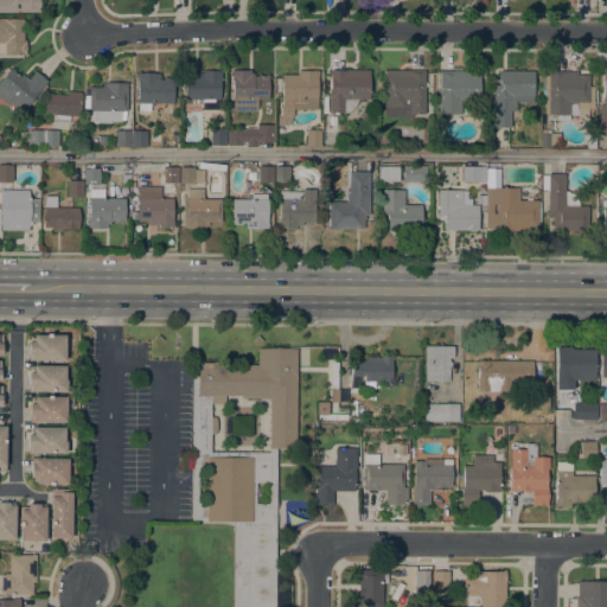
[(39,0),(39,13),(0,13),(0,0),(39,0)]
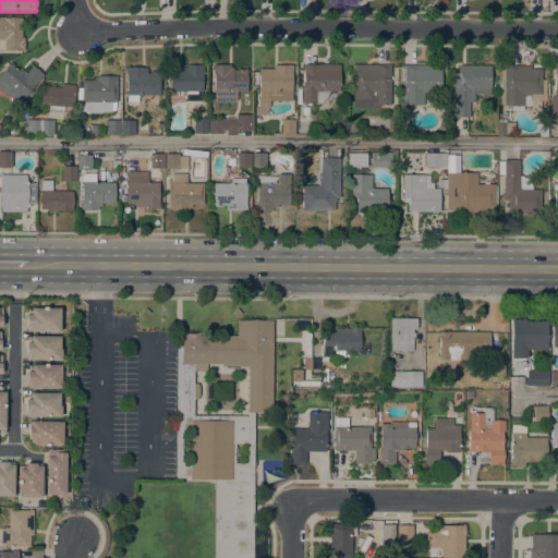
[(21,36),(24,36),(24,50),(0,50),(0,17),(4,17),(4,19),(22,19),(21,36)]
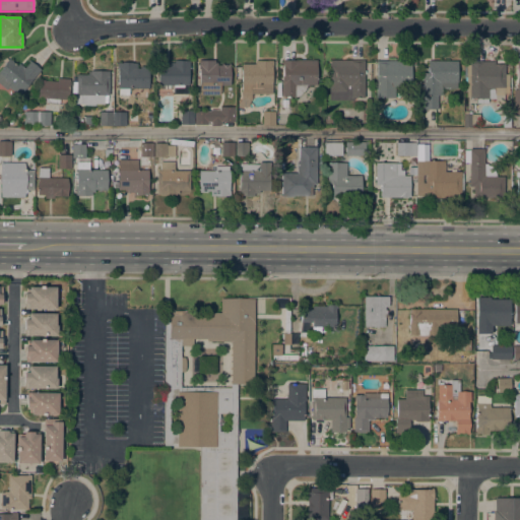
[(28,83),(29,84),(26,88),(25,87),(18,96),(8,87),(6,90),(0,84),(0,69),(9,59),(13,62),(12,62),(16,66),(18,64),(24,68),(29,61),(41,70),(28,83)]
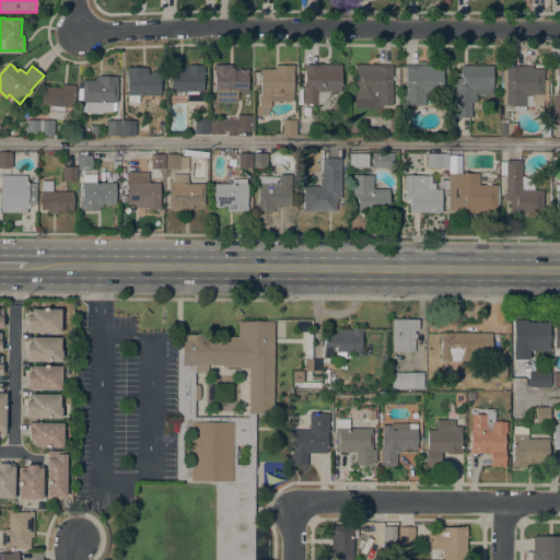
[(329,96),(327,98),(324,102),(319,104),(315,106),(316,105),(303,105),(304,66),(318,66),(318,65),(340,65),(339,92),(330,92),(329,96)]
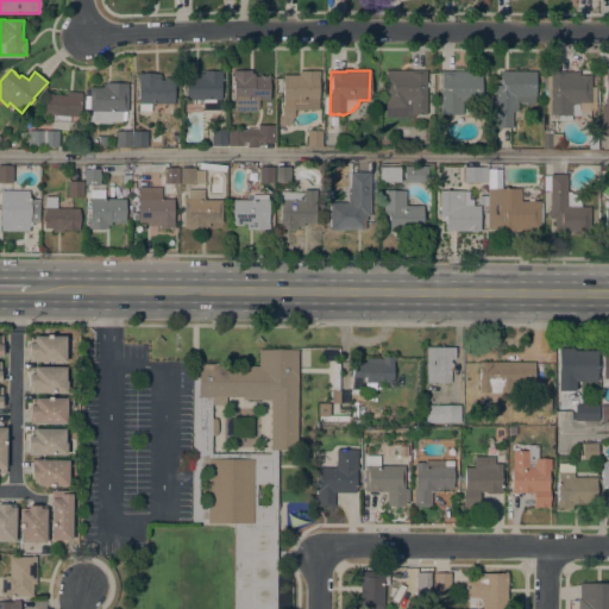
[(426,71),(426,83),(428,83),(428,87),(426,87),(426,115),(414,115),(414,118),(384,118),(384,75),(385,75),(385,70),(426,71)]
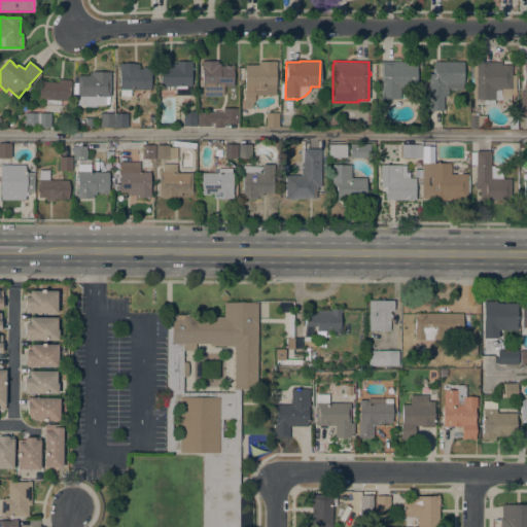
[(191,62),(191,69),(190,69),(190,86),(189,94),(175,94),(175,86),(161,86),(161,66),(171,66),(171,64),(176,64),(176,62),(191,62)]
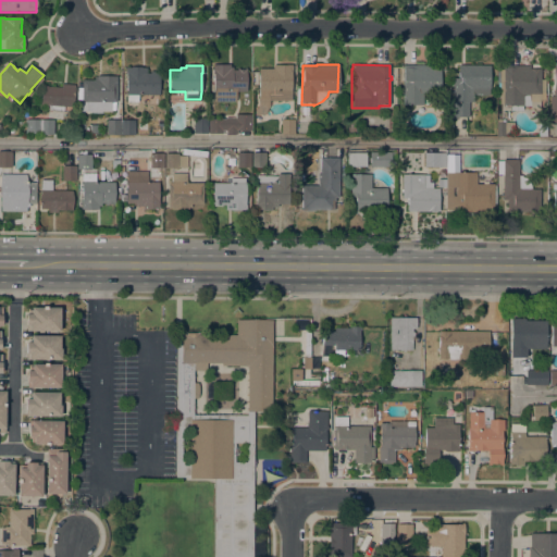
[(236,91),(235,101),(213,101),(214,91),(213,91),(213,65),(230,65),(230,67),(233,67),(233,71),(237,71),(237,69),(246,69),(246,91),(236,91)]
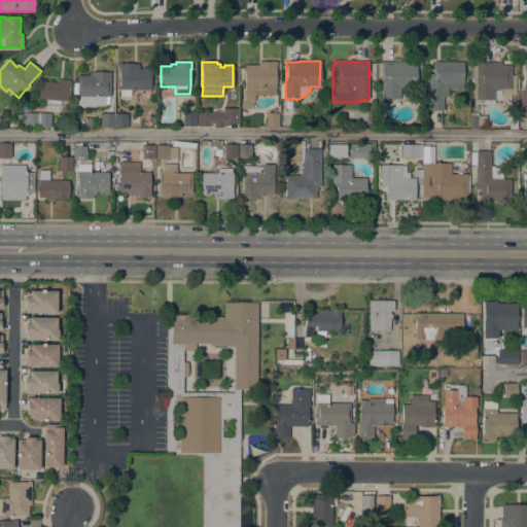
[(244,65),(258,65),(258,62),(276,62),(276,67),(275,67),(275,95),(254,95),(254,101),(253,103),(252,104),(252,106),(251,108),(249,109),(248,109),(246,108),(244,108),(242,109),(241,109),(241,108),(241,106),(244,101),(245,98),(244,65)]
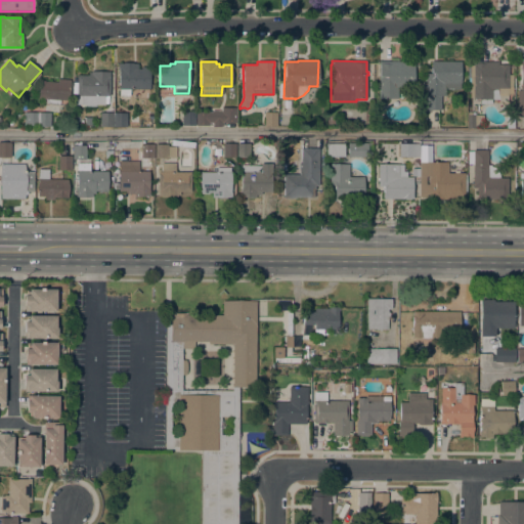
[(403,61),(403,64),(413,64),(413,88),(397,88),(397,99),(379,99),(379,61),(403,61)]
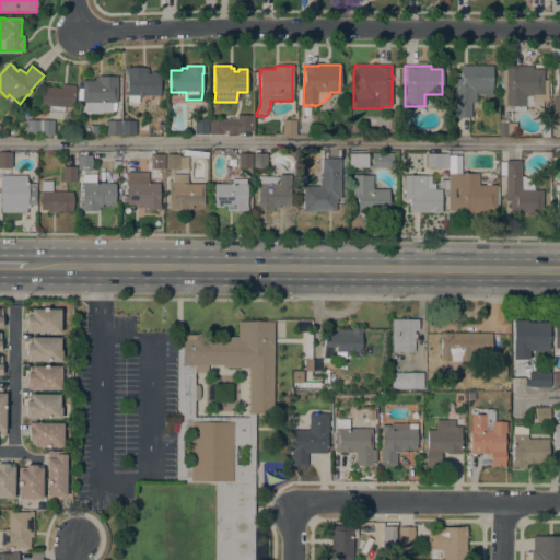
[(492,90),(491,90),(491,96),(477,96),(477,103),(470,103),(470,118),(455,118),(455,79),(458,79),(458,74),(461,74),(461,66),(492,66),(492,90)]
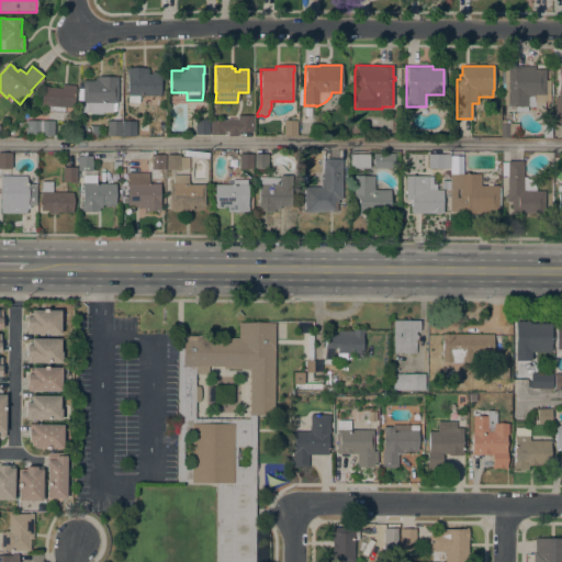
[(561,66),(558,67),(557,97),(553,97),(552,124),(561,124),(561,66)]
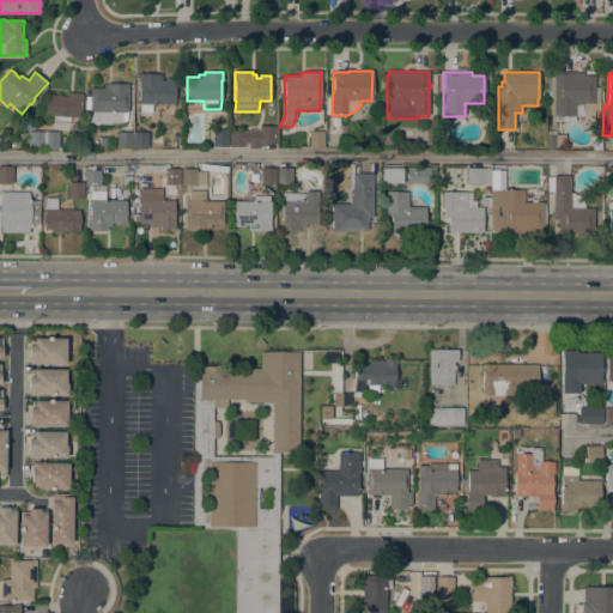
[(152,105),(152,113),(139,113),(139,104),(138,104),(139,80),(138,80),(138,74),(144,74),(144,73),(156,74),(161,74),(161,80),(164,80),(165,78),(176,79),(175,105),(152,105)]
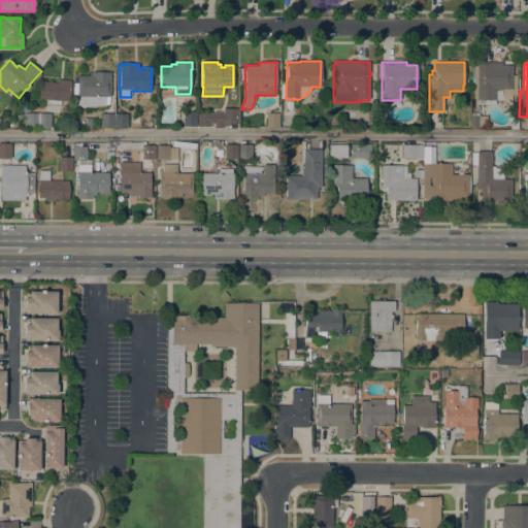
[(476,100),(476,99),(472,99),(473,88),(470,88),(471,66),(476,66),(476,63),(502,63),(502,66),(513,66),(513,75),(517,75),(517,89),(512,89),(512,96),(512,102),(502,102),(502,101),(476,100)]
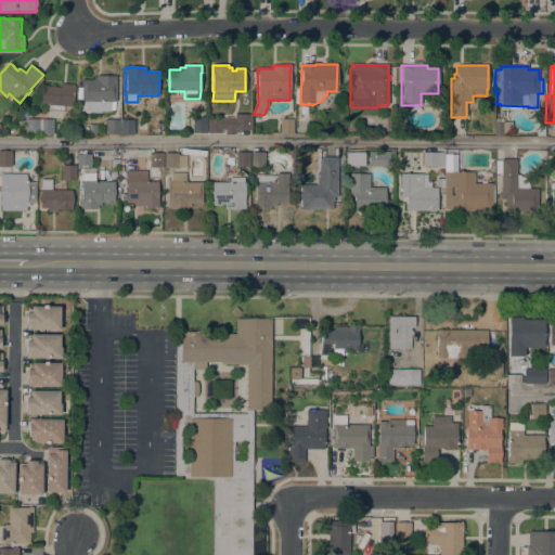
[(88,112),(88,102),(80,102),(81,80),(93,80),(93,77),(95,77),(95,76),(116,76),(116,103),(111,102),(111,112),(88,112)]
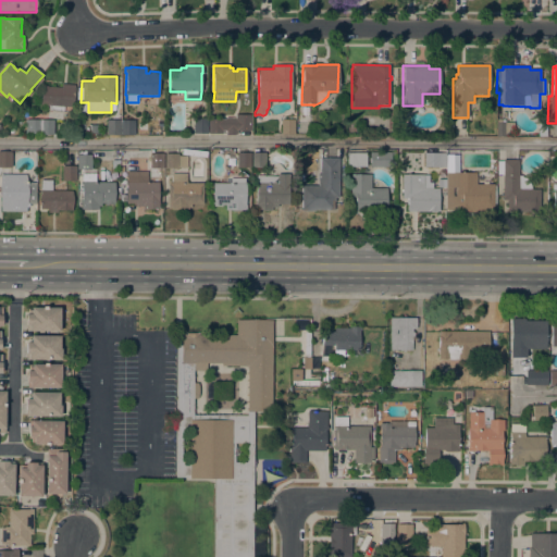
[(41,86),(61,88),(62,84),(75,85),(73,107),(63,107),(63,112),(50,111),(50,104),(40,104),(41,86)]
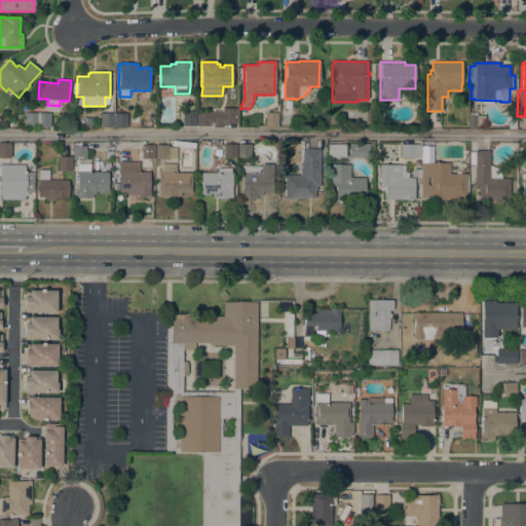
[(213,113),(213,111),(222,111),(222,108),(236,108),(236,124),(223,123),(223,126),(213,126),(213,123),(210,123),(210,126),(196,126),(196,112),(213,113)]
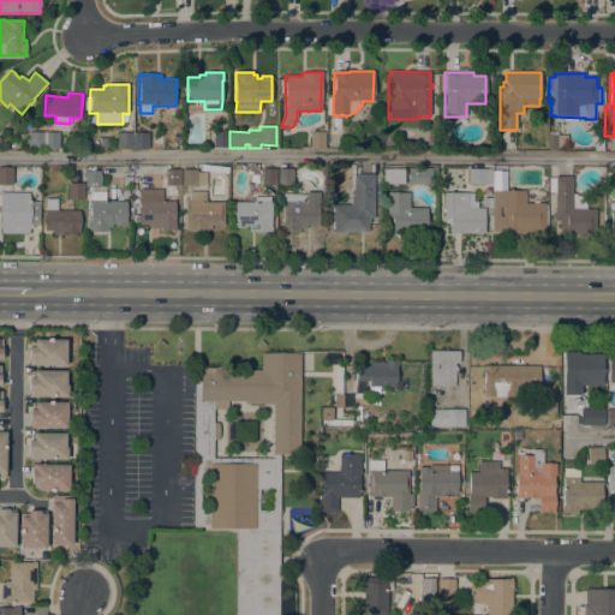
[(324,149),(310,148),(310,129),(316,129),(316,132),(326,132),(324,149)]
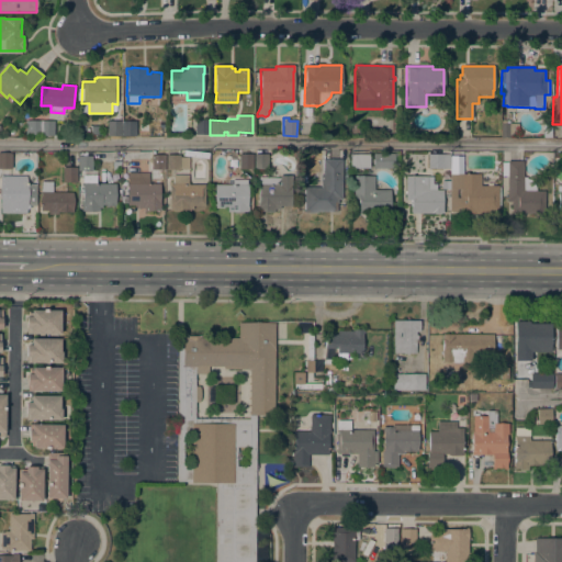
[(209,135),(195,135),(195,120),(209,120),(209,135)]
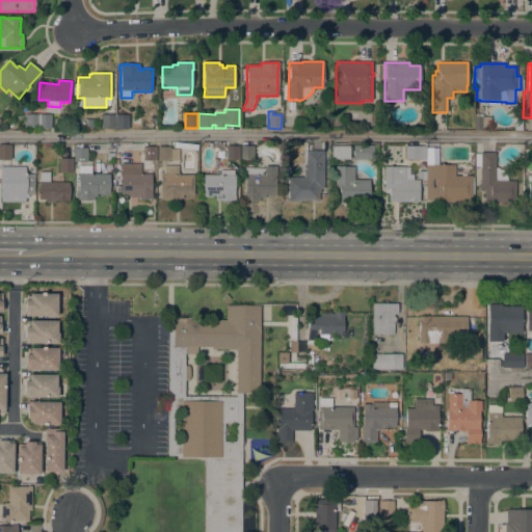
[(51,114),(51,129),(38,129),(38,128),(24,128),(24,114),(51,114)]
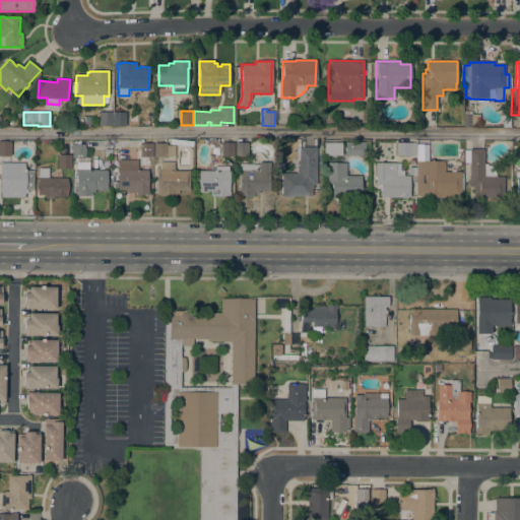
[(99,126),(99,112),(112,113),(112,126),(99,126)]
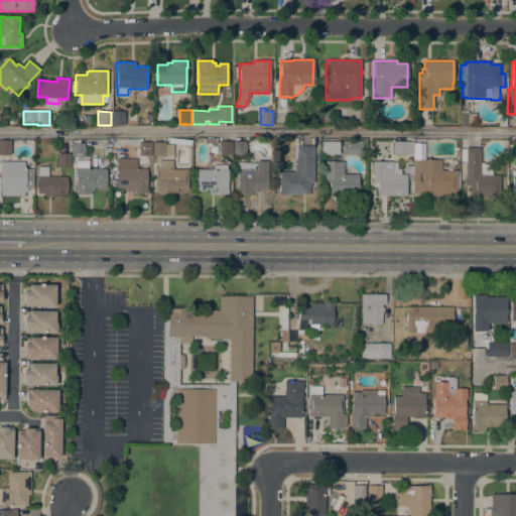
[(111,112),(124,112),(124,125),(111,125),(111,112)]
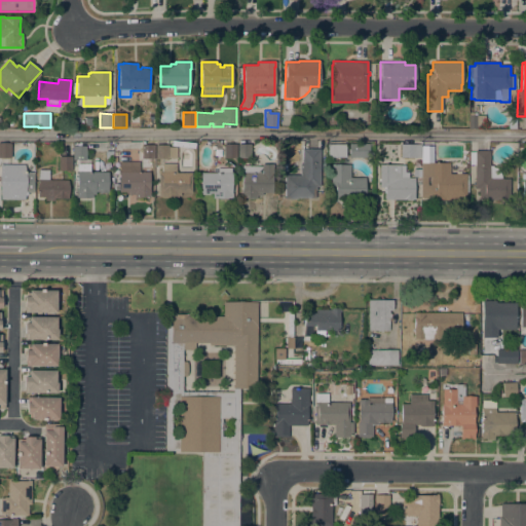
[(485,127),(476,127),(476,128),(468,128),(468,115),(485,115),(485,127)]
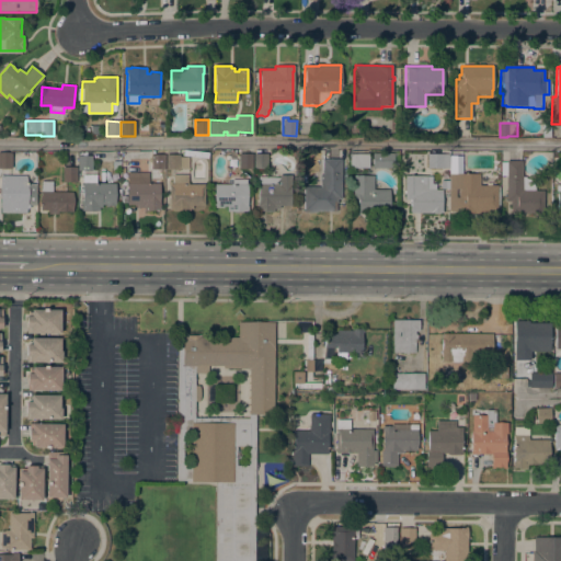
[(0,153),(11,153),(11,169),(0,169),(0,153)]
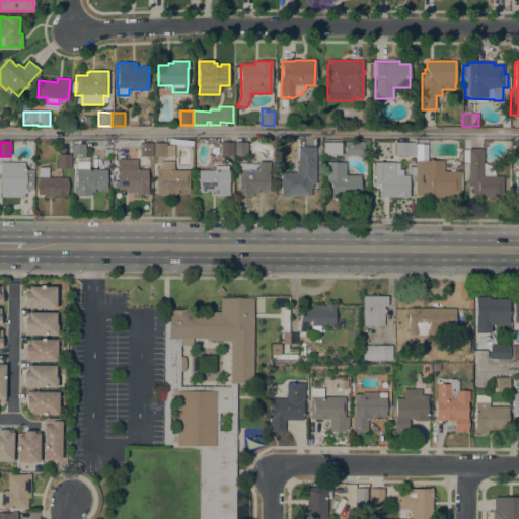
[(233,156),(220,156),(220,142),(233,142),(233,156)]
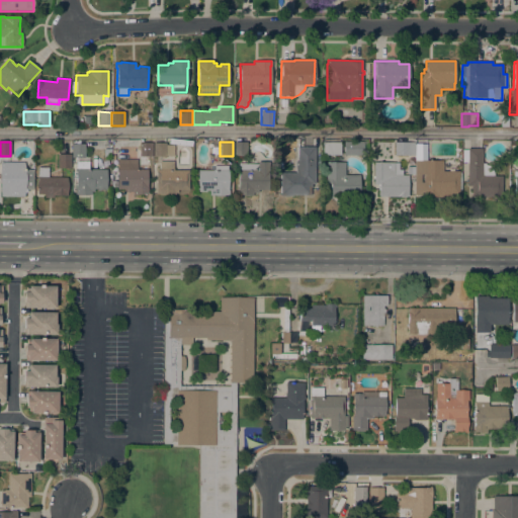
[(247,142),(246,156),(234,156),(234,142),(247,142)]
